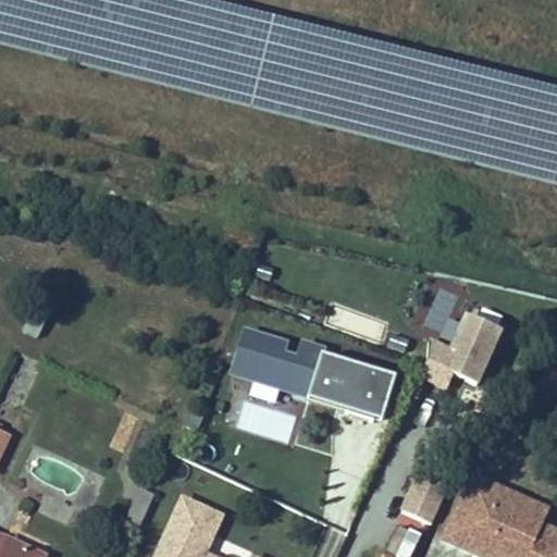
[(556,95),(177,0),(0,0),(0,36),(556,176),(556,95)]
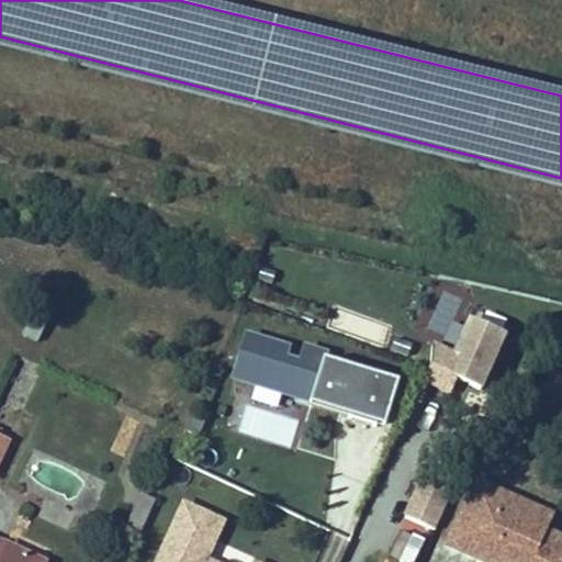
[(32,315),(22,336),(37,344),(47,323),(32,315)]
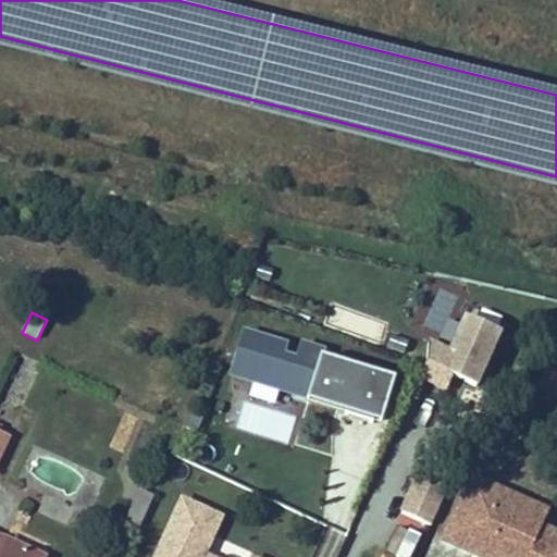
[(479,383),(502,333),(468,318),(454,349),(461,353),(453,371),(479,383)]
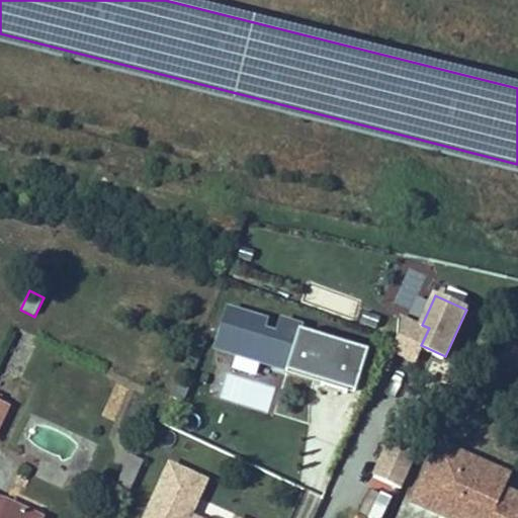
[(265,322),(228,311),(218,343),(233,348),(231,353),(274,366),(277,356),(288,360),(287,364),(317,373),(318,370),(324,372),(321,384),(346,394),(359,351),(309,335),(307,341),(296,338),(299,328),(280,321),(275,336),(262,332),(265,322)]
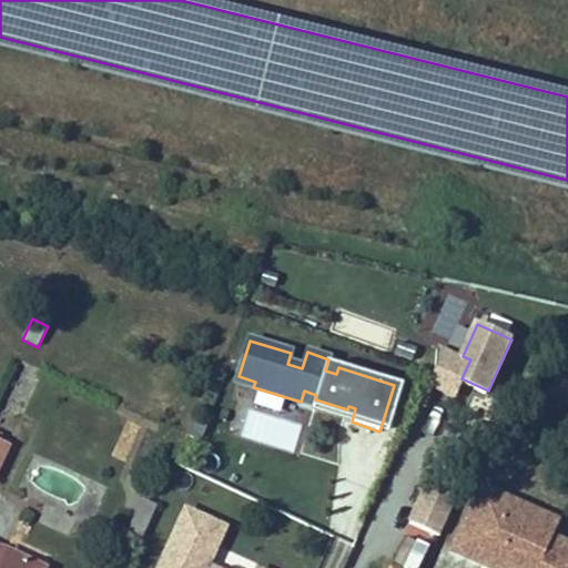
[(316,395),(304,391),(301,402),(300,406),(352,422),(355,408),(348,406),(347,409),(315,399),(316,395)]
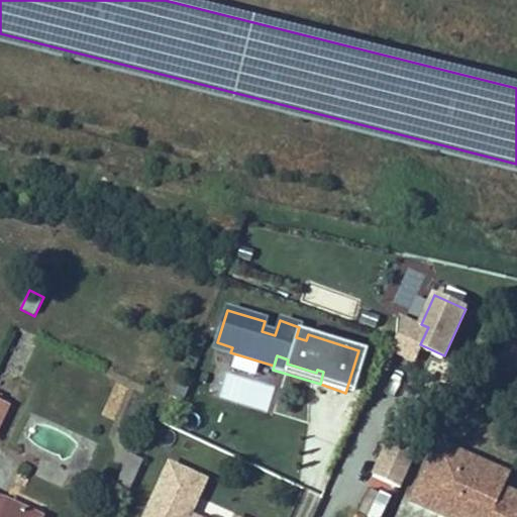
[(516,357),(502,364),(504,372),(516,367),(516,357)]
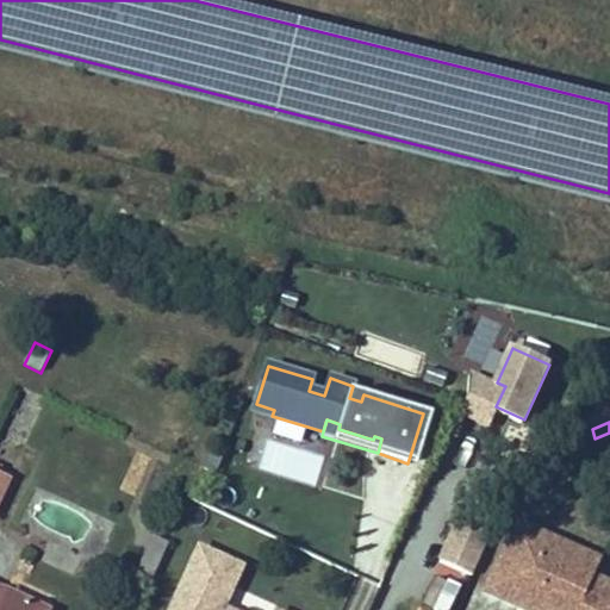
[(473,571),(491,533),(461,520),(443,558),(473,571)]
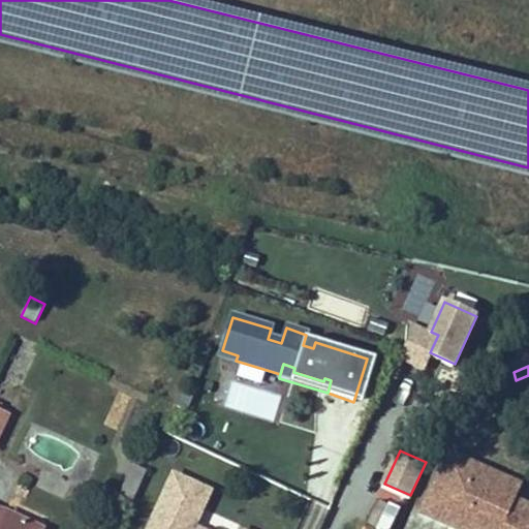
[(476,467),(446,454),(427,500),(455,512),(448,527),(454,528),(528,528),(528,507),(514,501),(470,481),(476,467)]
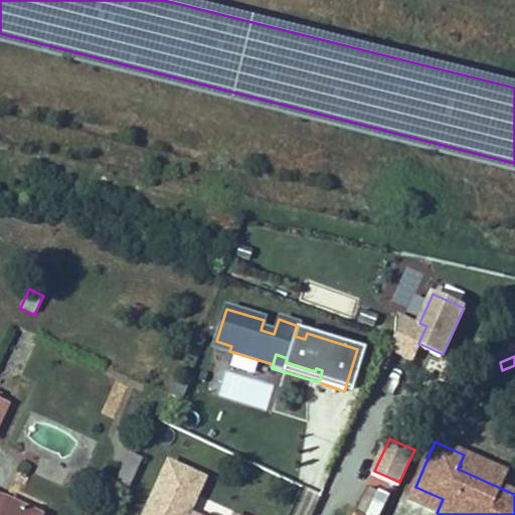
[(135,476),(142,460),(129,454),(122,470),(135,476)]
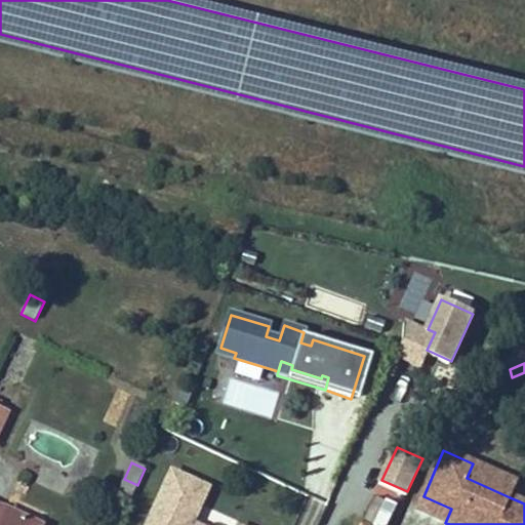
[(467,478),(510,497),(517,483),(473,463),(467,478)]
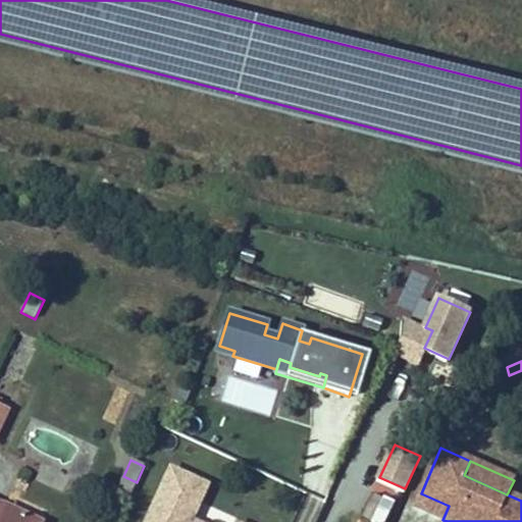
[(168,465),(147,512),(161,519),(159,521),(238,521),(235,521),(233,521),(199,521),(195,520),(211,484),(168,465)]
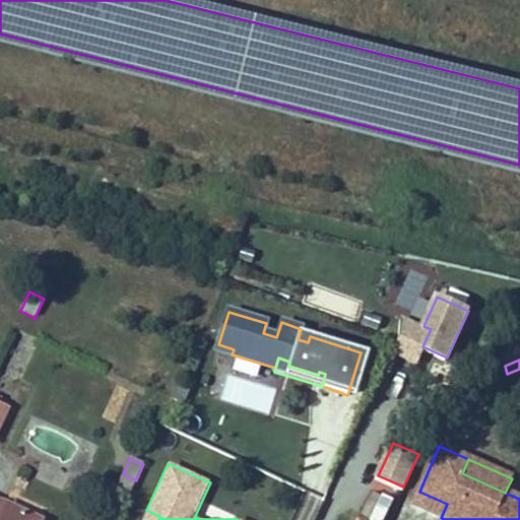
[(115,492),(128,498),(136,480),(123,474),(115,492)]
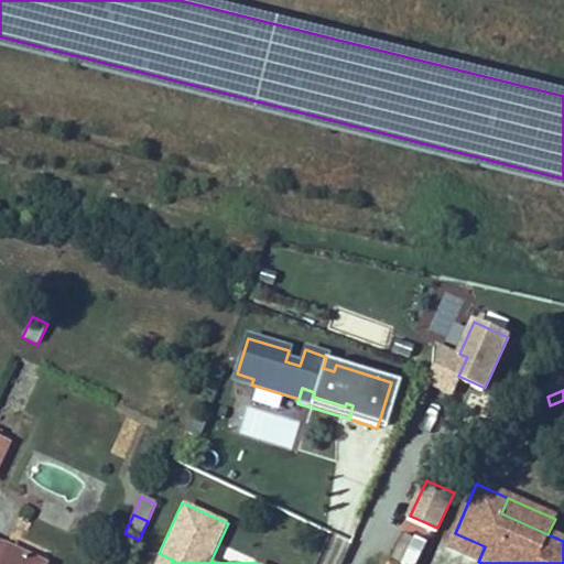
[(485,546),(455,533),(447,548),(478,562),(485,546)]
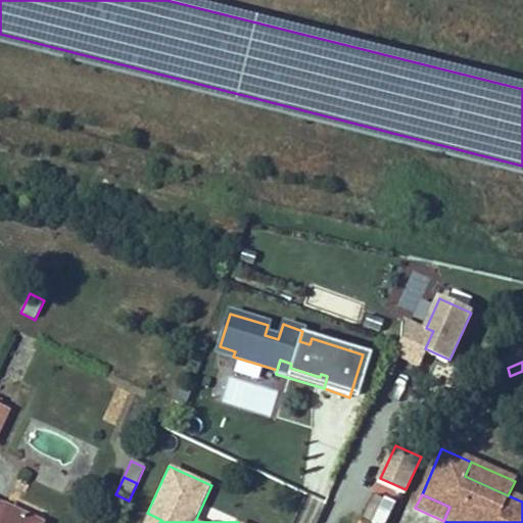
[(34,522),(0,507),(0,522),(34,522)]
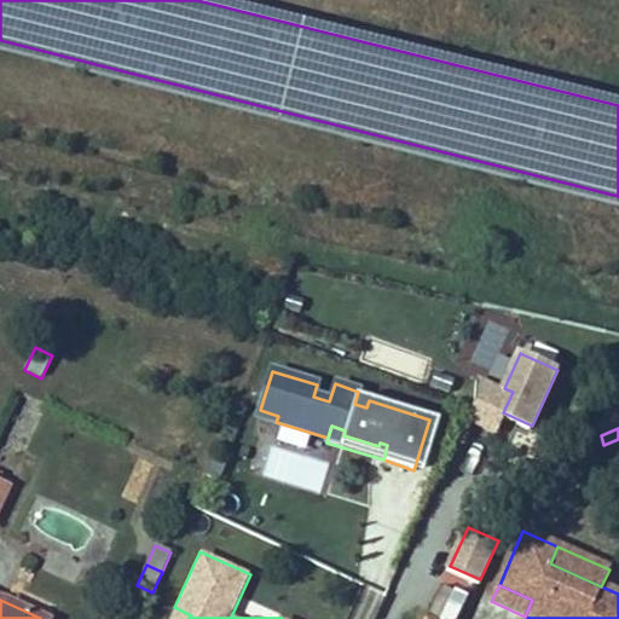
[(189,618),(191,615),(174,607),(168,618),(189,618)]
